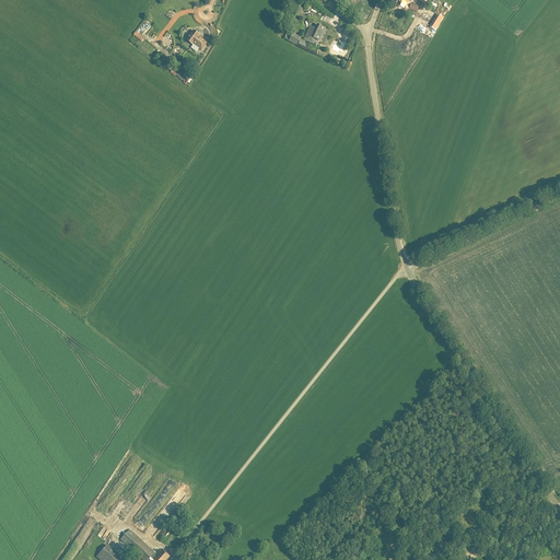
[(405,8),(417,12),(419,6),(407,2),(407,0),(397,0),(396,6),(405,8)]
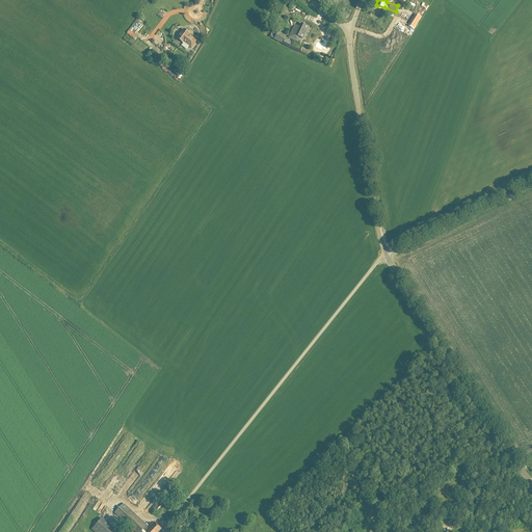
[(301,28),(296,26),(294,29),(293,29),(291,33),(292,33),(290,36),(297,40),(298,36),(303,38),(306,34),(307,35),(309,32),(308,31),(310,27),(302,24),(301,28)]
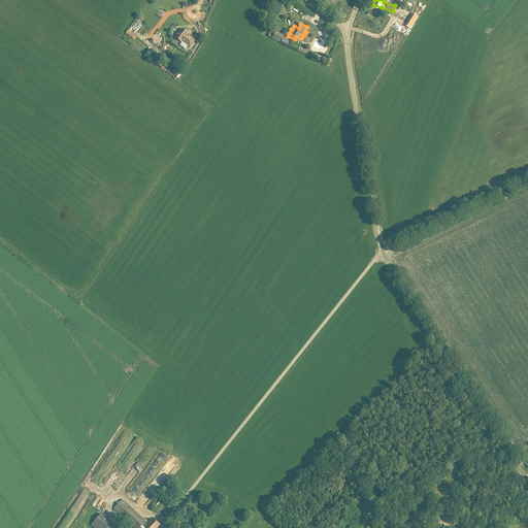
[(182,42),(183,41),(187,35),(188,33),(187,33),(187,32),(185,30),(184,30),(183,29),(180,32),(178,34),(178,35),(176,38),(182,42)]
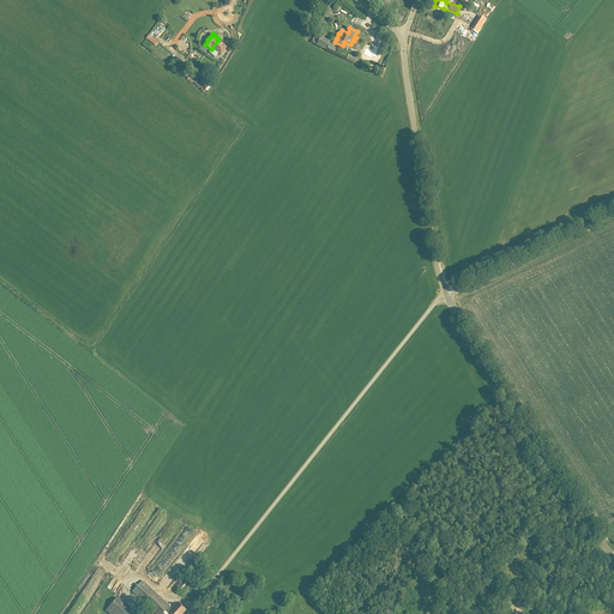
[(157,46),(160,42),(151,35),(148,38),(157,46)]
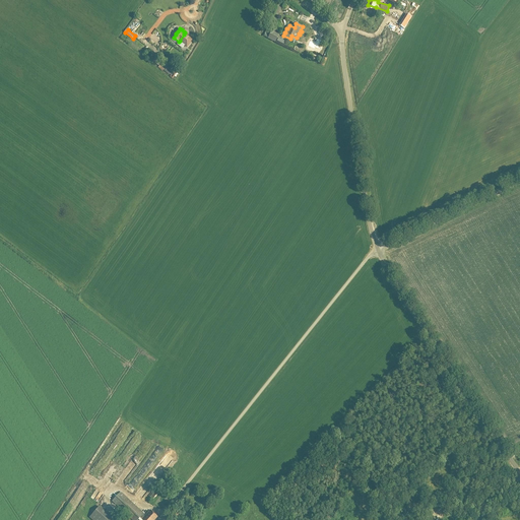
[(278,36),(271,33),(268,39),(275,42),(278,36)]
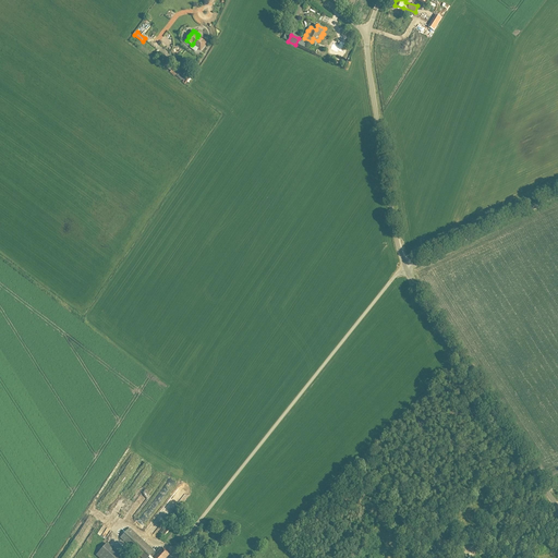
[(197,37),(193,44),(201,50),(206,43),(199,37),(198,38),(197,37)]
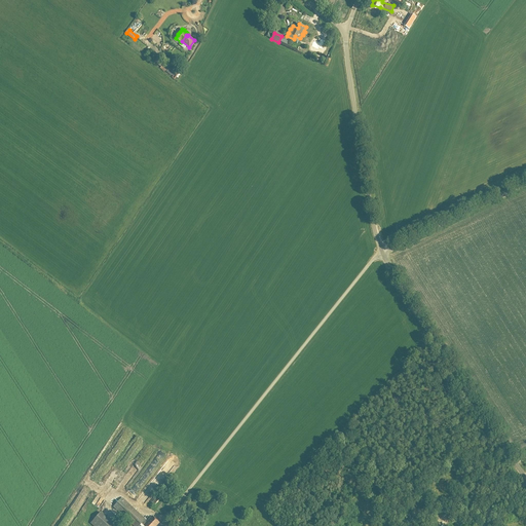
[(317,49),(318,48),(322,50),(322,49),(323,49),(327,42),(321,39),(320,43),(314,40),(311,46),(317,49)]
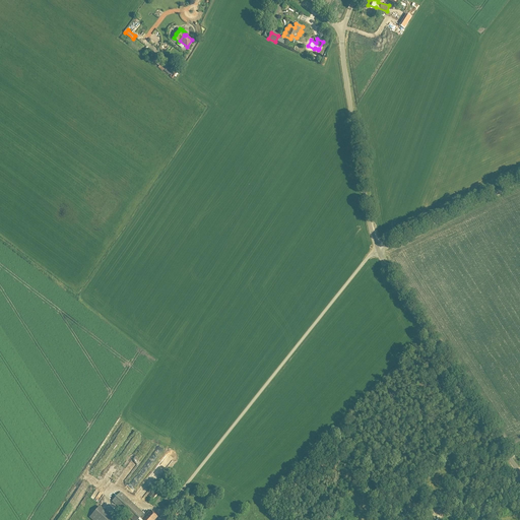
[(158,56),(153,62),(157,66),(163,60),(158,56)]
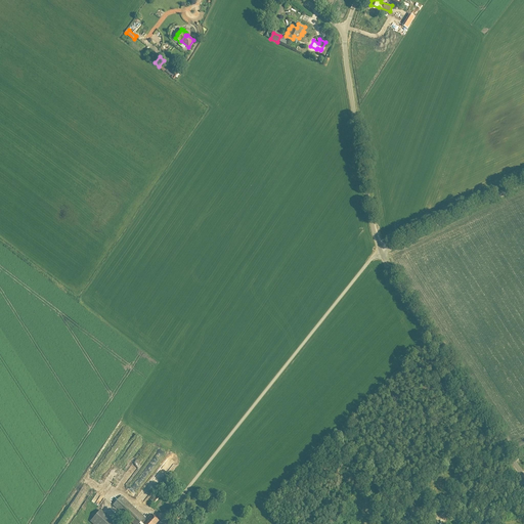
[(179,75),(165,64),(162,69),(175,79),(179,75)]
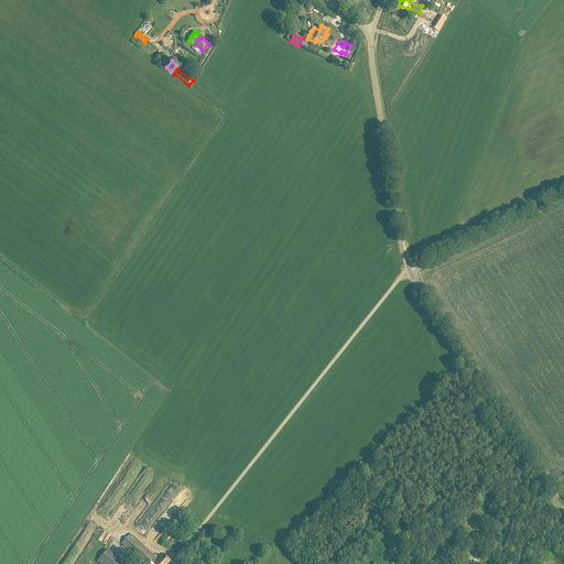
[(151,516),(140,529),(143,532),(155,519),(151,516)]
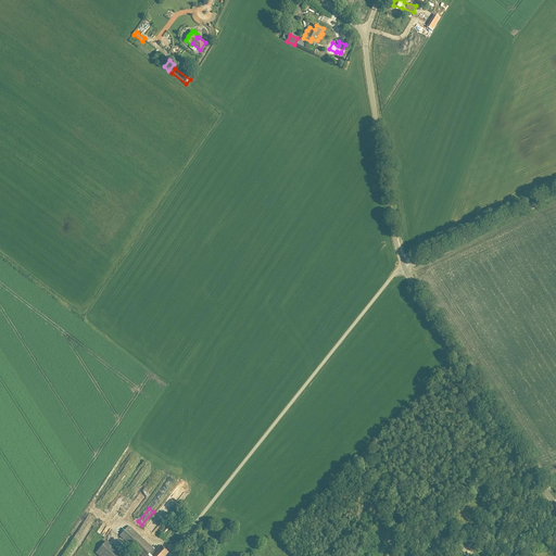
[(434,533),(436,532),(438,538),(442,536),(440,530),(436,520),(430,522),(434,533)]
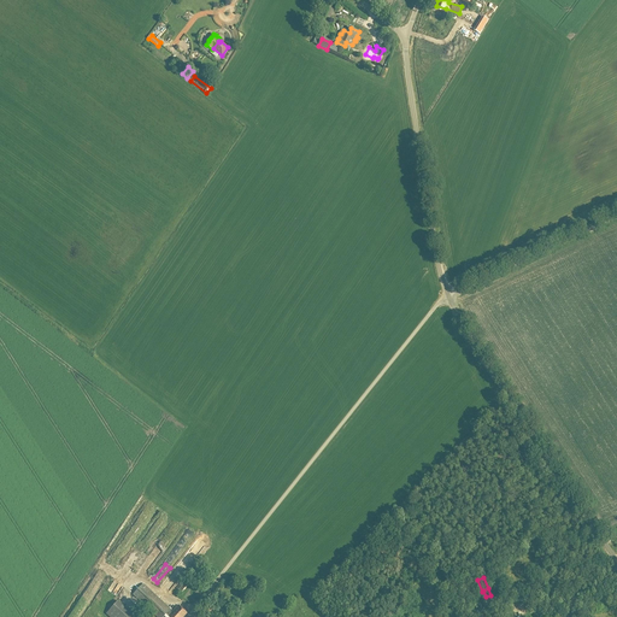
[(183,616),(187,613),(178,605),(172,612),(144,585),(134,595),(157,616),(183,616)]
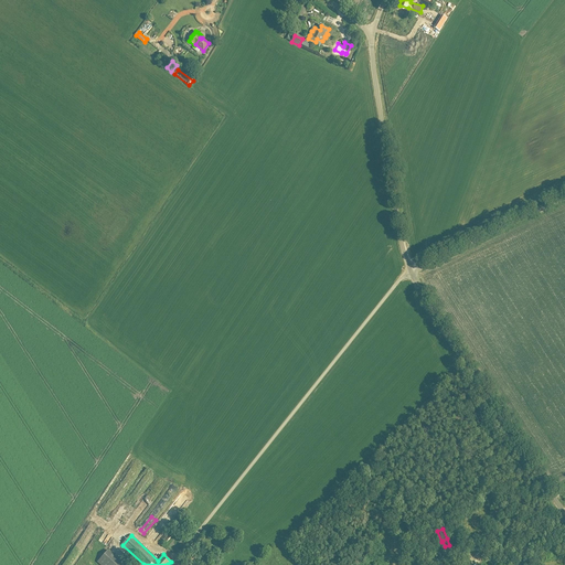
[(179,550),(182,546),(176,540),(170,546),(170,545),(166,550),(173,556),(180,551),(179,550)]
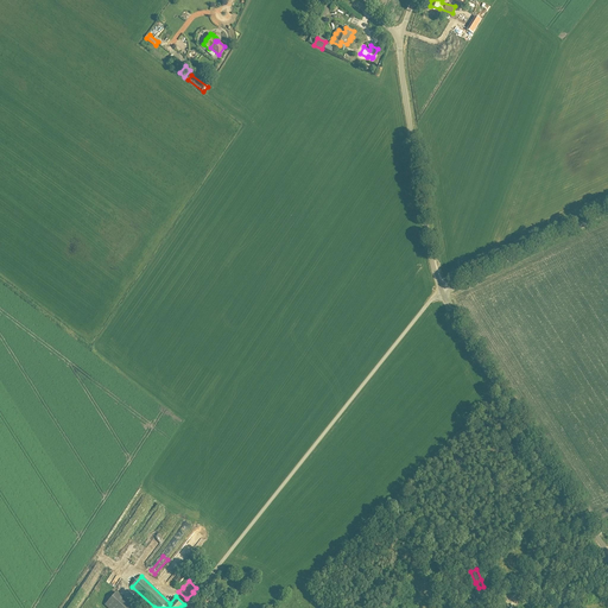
[(108,607),(133,607),(116,593),(105,605),(108,607)]
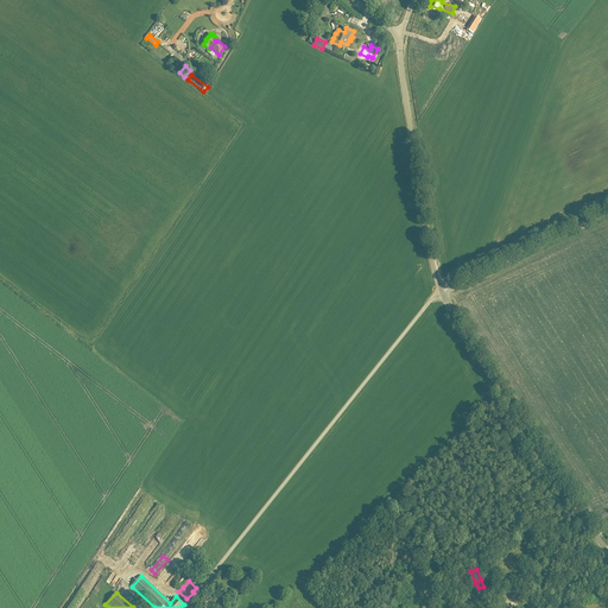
[(474,594),(468,599),(473,606),(480,601),(474,594)]
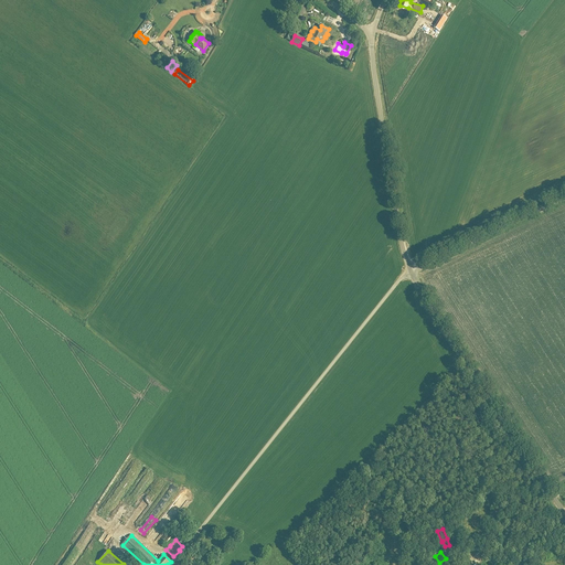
[(195,557),(191,554),(185,561),(190,564),(195,557)]
